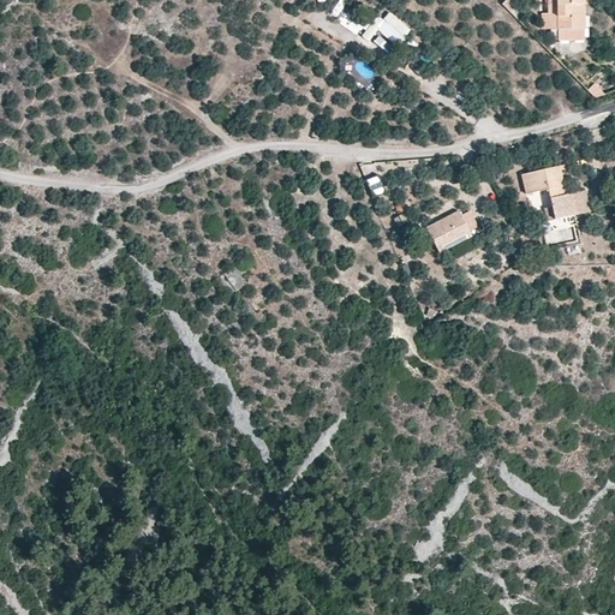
[(338,18),(348,1),(346,0),(339,0),(330,13),(338,18)]
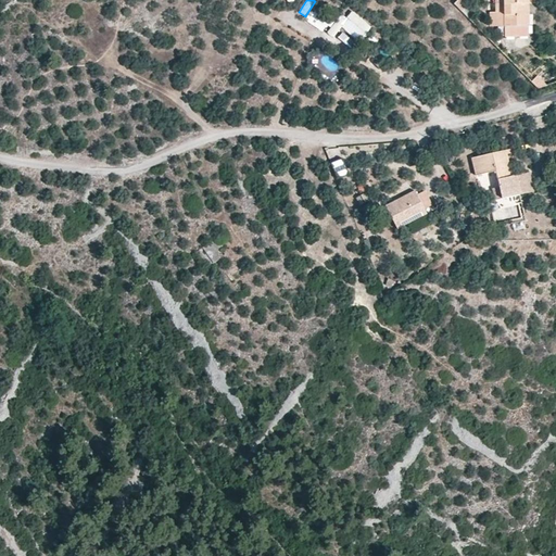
[(464,3),(466,0),(457,0),(454,4),(462,12),(467,7),(464,3)]
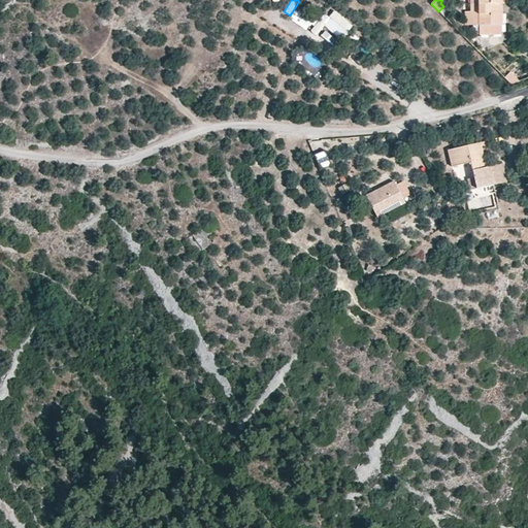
[(502,15),(501,0),(475,0),(476,3),(470,4),(470,11),(479,10),(480,25),(492,24),(492,15),(502,15)]
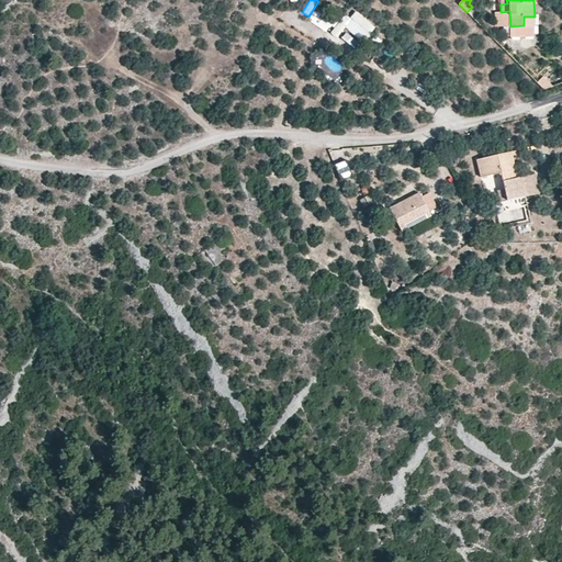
[(310,15),(324,34),(333,27),(319,9),(310,15)]
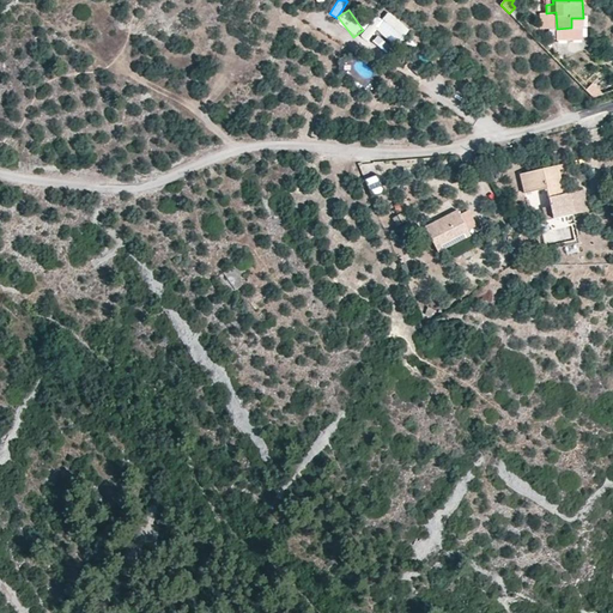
[(396,47),(411,30),(384,10),(362,37),(368,43),(377,31),(396,47)]
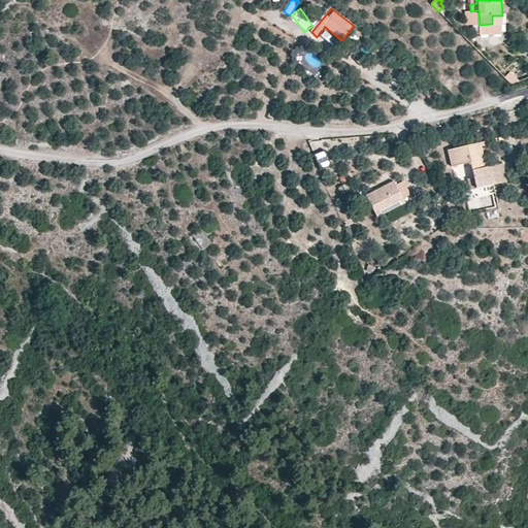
[(480,25),(479,10),(470,11),(464,11),(464,25),(480,25)]
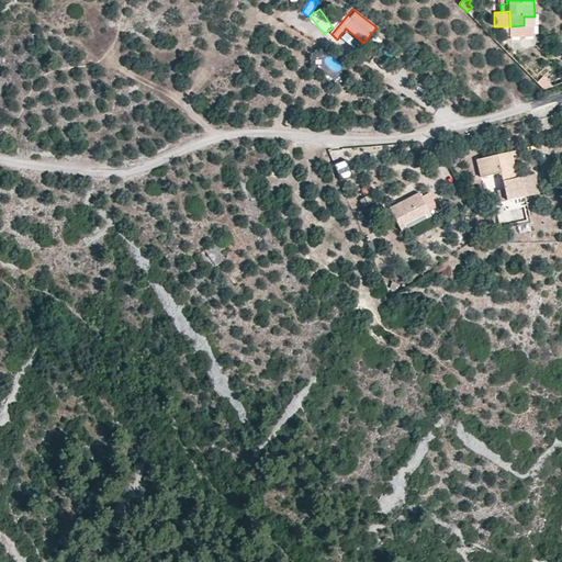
[(535,36),(535,17),(524,17),(524,25),(510,26),(510,37),(535,36)]
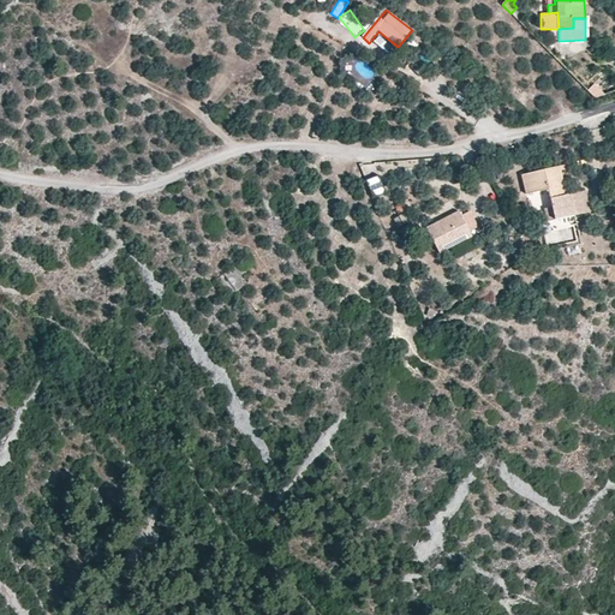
[(371,77),(375,67),(358,63),(354,71),(371,77)]
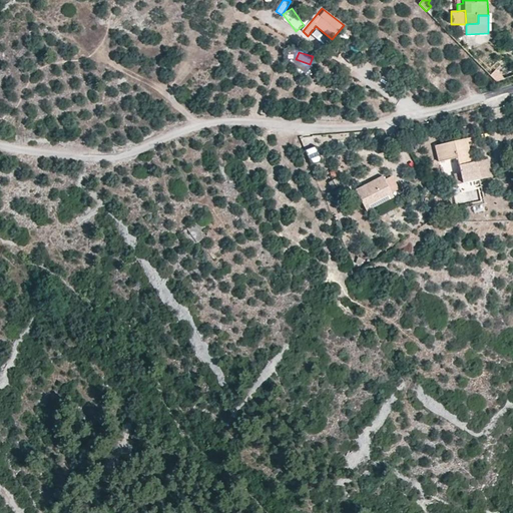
[(497,70),(490,75),(498,83),(504,78),(497,70)]
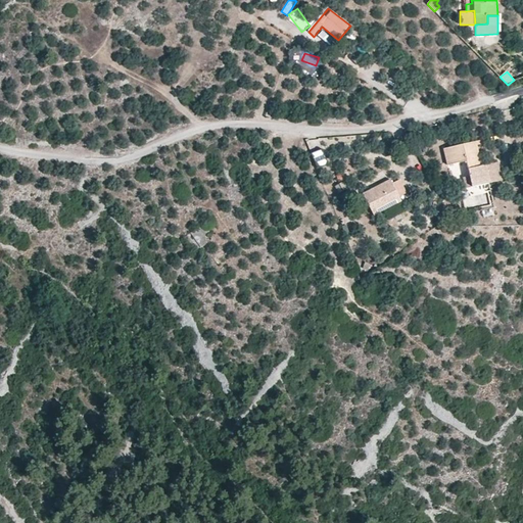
[(483,165),(476,141),(463,144),(442,149),(446,167),(467,161),(470,176),(472,187),(503,181),(498,162),(483,165)]
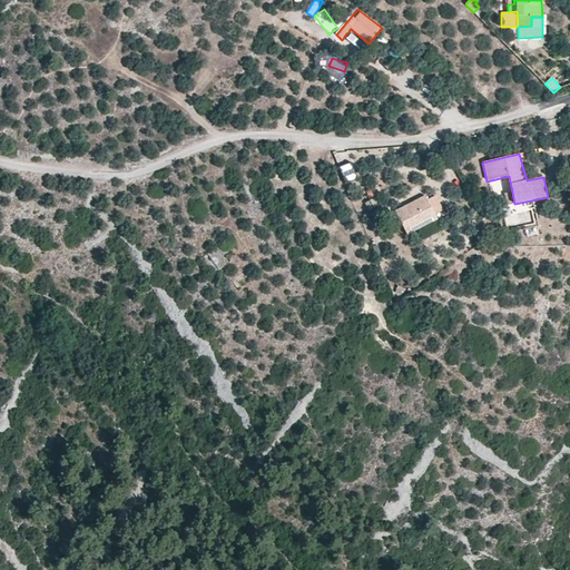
[(341,167),(346,184),(357,179),(351,164),(341,167)]
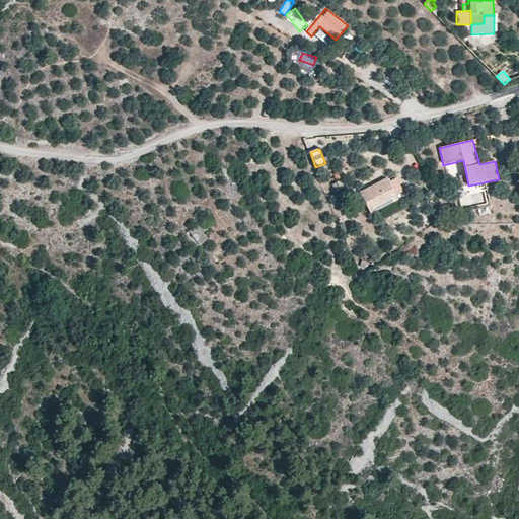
[(448,173),(462,170),(460,162),(447,164),(448,173)]
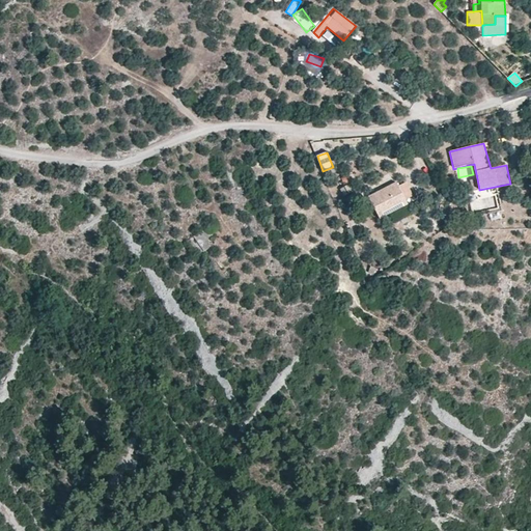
[(471,180),(472,192),(479,191),(477,179),(471,180)]
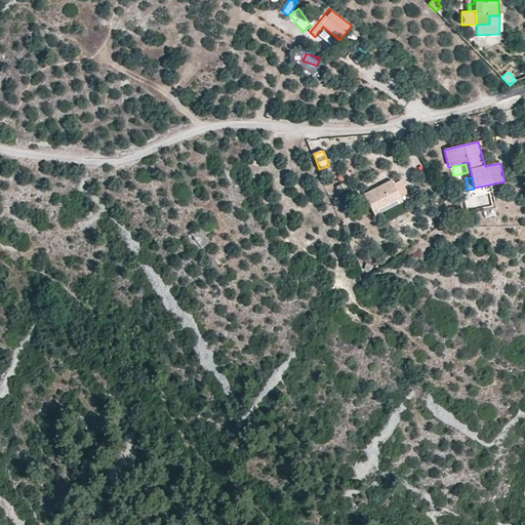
[(404,202),(393,179),(364,195),(375,216),(404,202)]
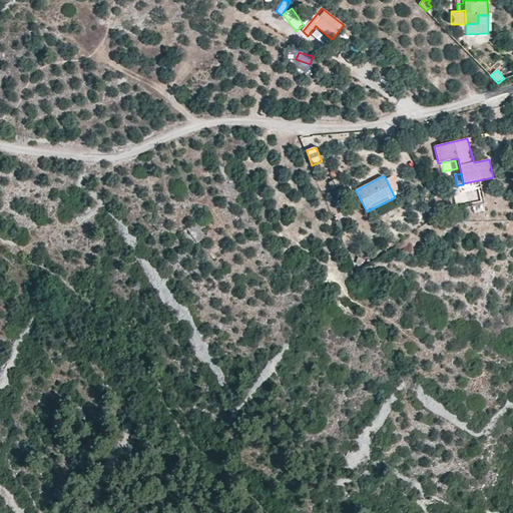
[(340,185),(336,179),(329,183),(332,189),(340,185)]
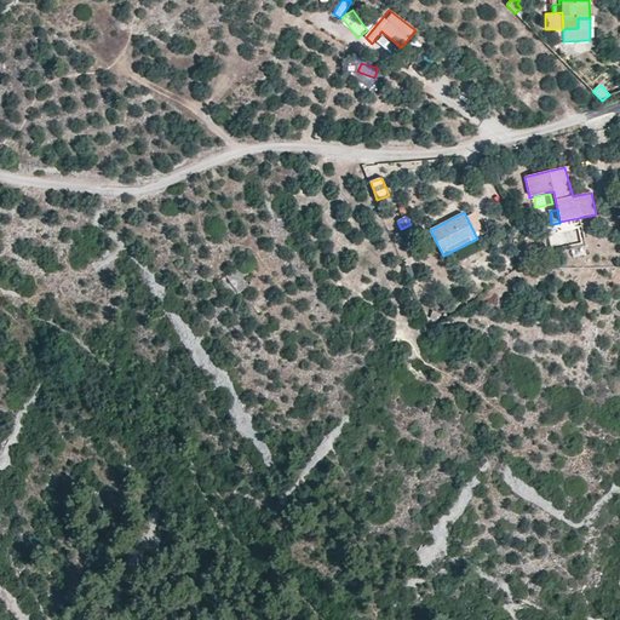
[(440,314),(432,309),(431,315),(429,319),(428,321),(434,325),(440,314)]
